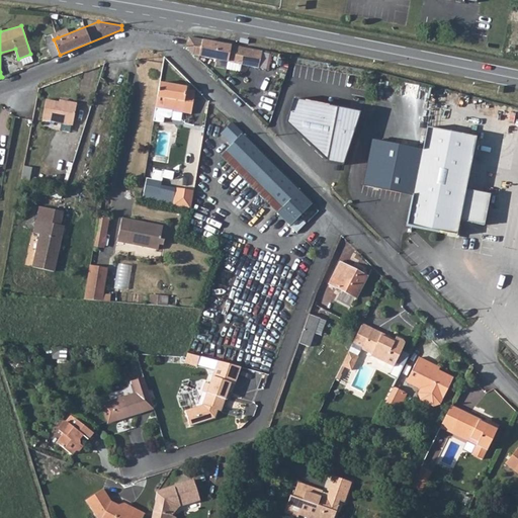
[(241,64),(258,68),(262,51),(226,44),(188,36),(186,47),(194,55),(228,62),(226,69),(239,72),(241,64)]
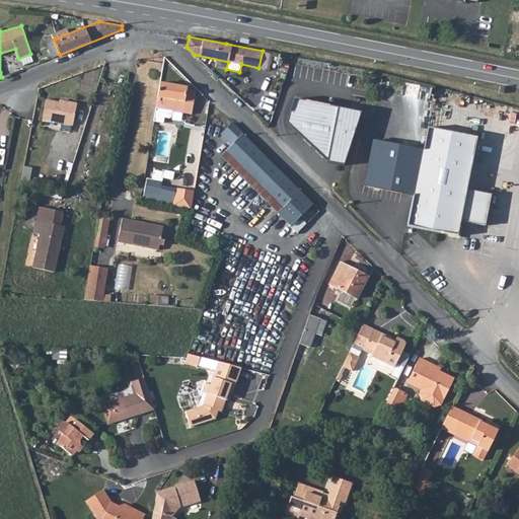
[(47,43),(52,58),(60,55),(54,40),(47,43)]
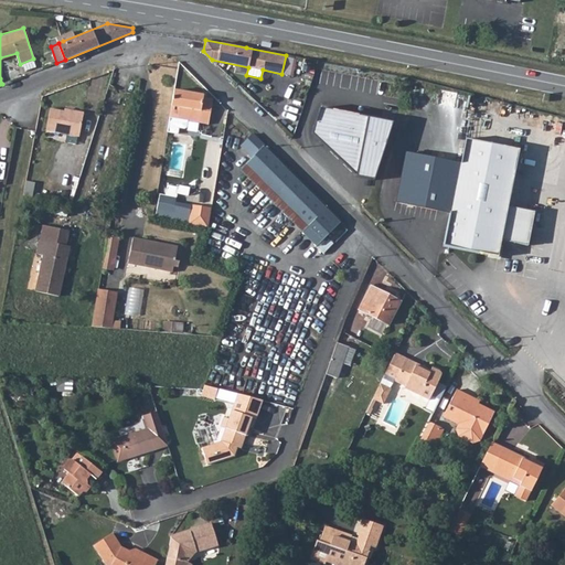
[(242,88),(253,98),(255,96),(253,95),(255,92),(246,84),(242,88)]
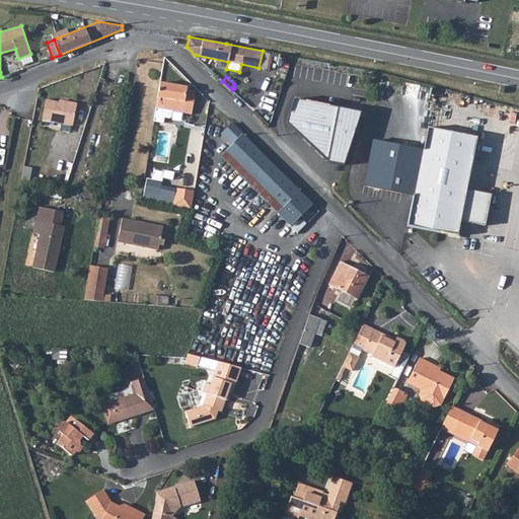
[(152,119),(152,121),(161,122),(162,117),(167,117),(170,116),(171,110),(190,114),(192,102),(182,100),(184,89),(186,86),(159,82),(152,119)]
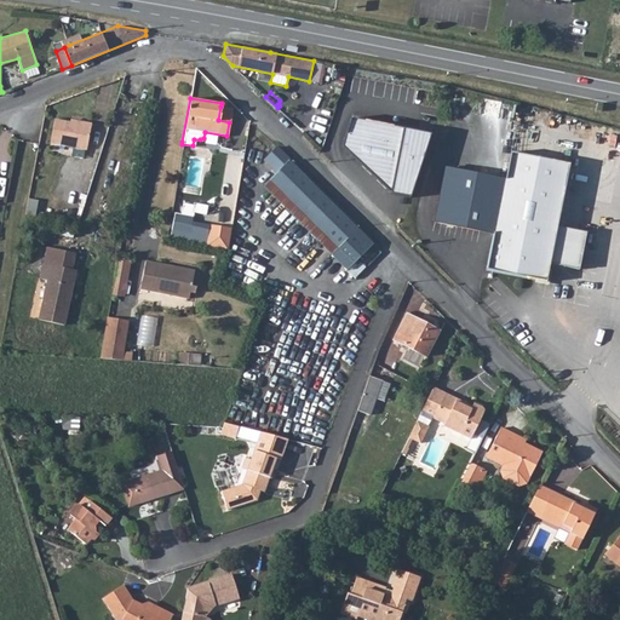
[(286,109),(292,102),(288,98),(282,105),(286,109)]
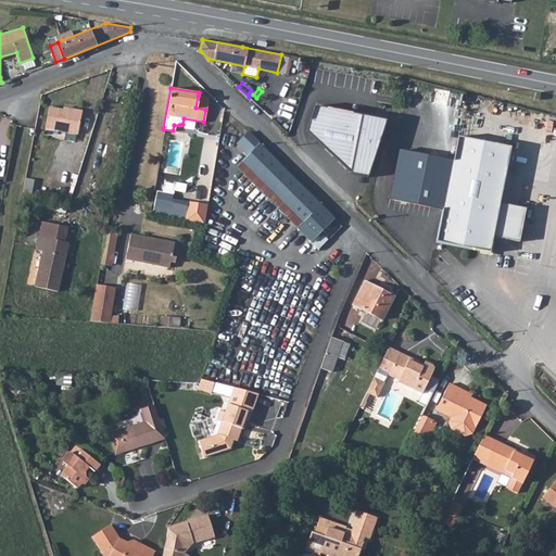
[(198,96),(196,108),(205,110),(207,97),(198,96)]
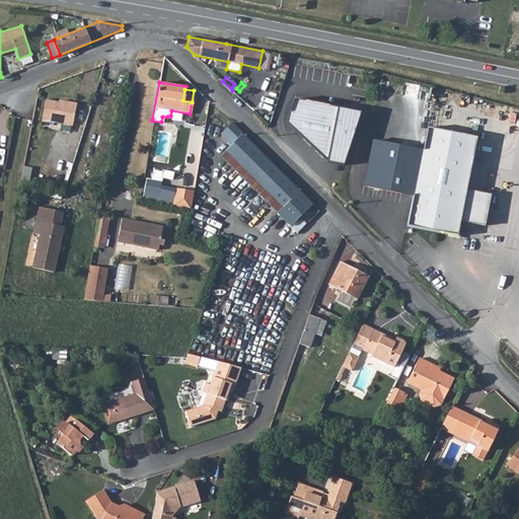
[(41,120),(71,126),(76,101),(64,99),(63,101),(45,98),(41,120)]
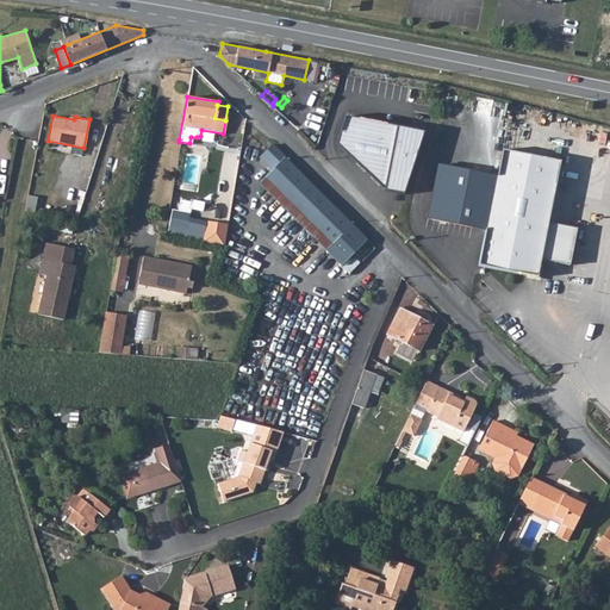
[(414,151),(422,130),(344,116),(332,144),(380,191),(399,195),(405,175),(414,151)]
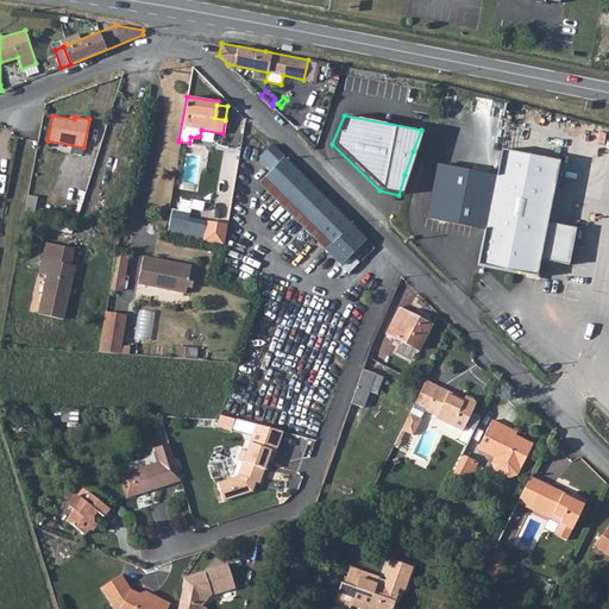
[(259,156),(272,169),(284,157),(270,144),(259,156)]
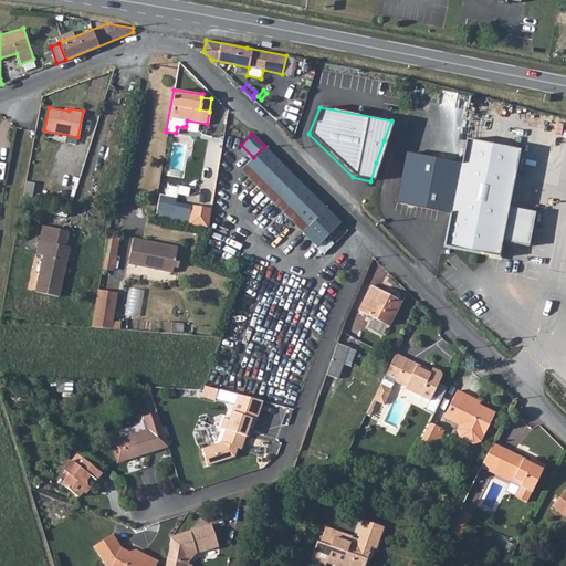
[(396,201),(450,212),(442,244),(496,255),(523,146),(473,135),(465,164),(406,152),(396,201)]
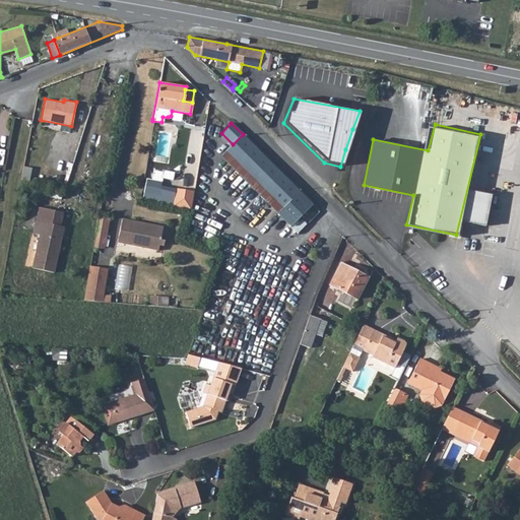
[(228,149),(245,168),(275,198),(282,183),(285,176),(263,154),(243,134),(233,144),(228,149)]
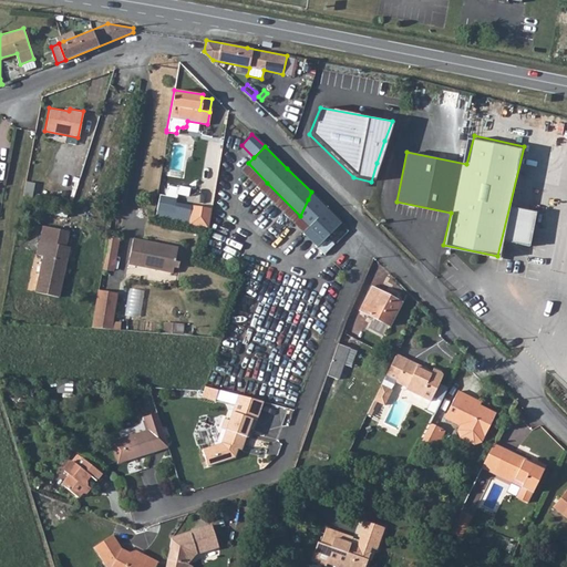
[(23,196),(32,197),(34,183),(26,182),(23,196)]
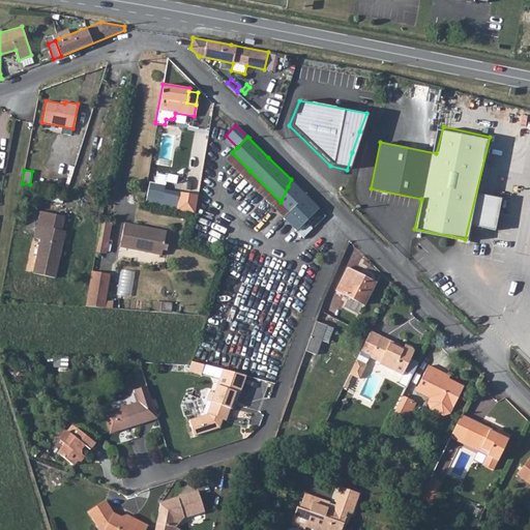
[(281,202),(301,223),(318,206),(291,179),(288,186),(281,202)]
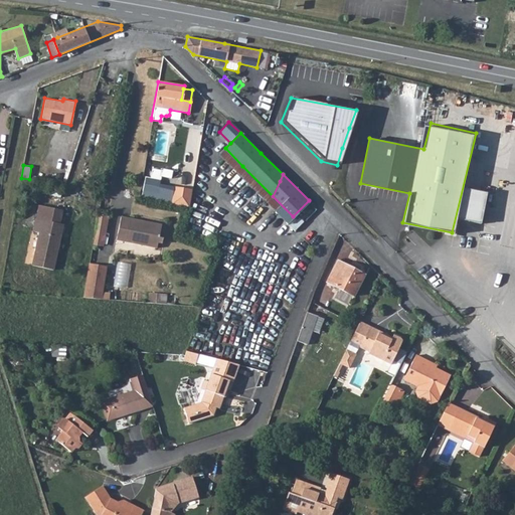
[(174,186),(171,203),(189,206),(192,189),(174,186)]
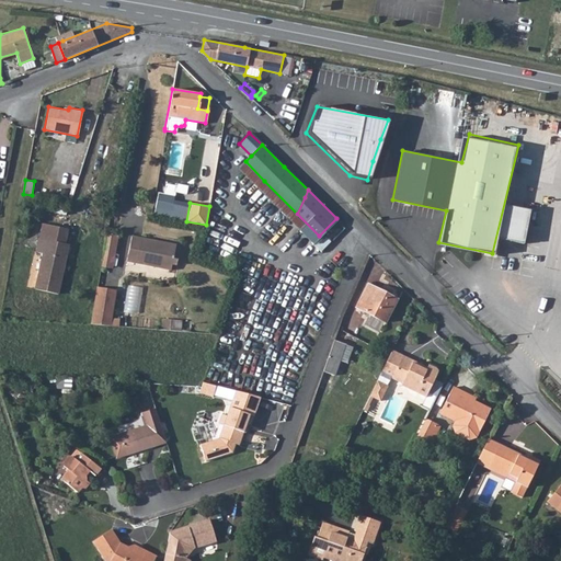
[(64,274),(60,273),(66,245),(65,244),(65,243),(68,229),(43,224),(37,252),(44,253),(36,288),(59,293),(64,274)]
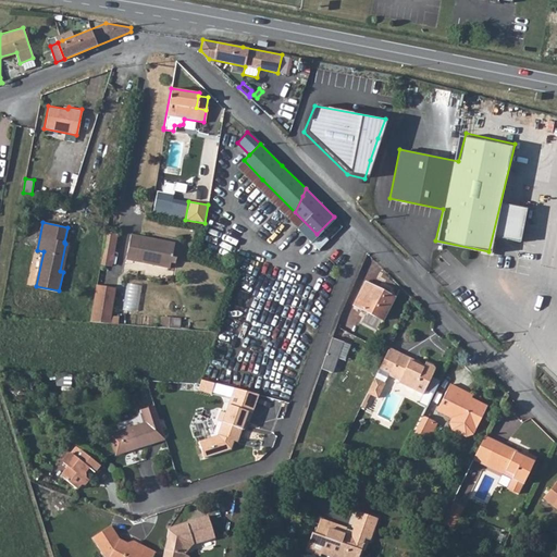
[(110,232),(102,264),(113,267),(120,234),(110,232)]
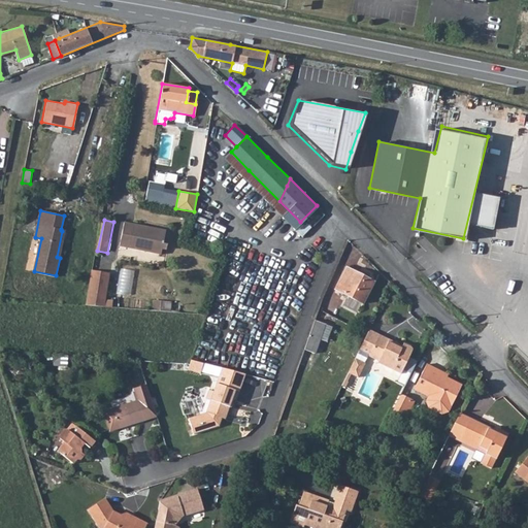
[(121,245),(162,254),(166,229),(125,222),(121,245)]
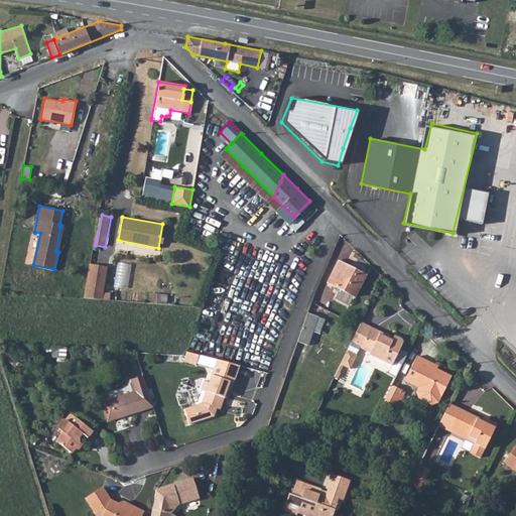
[(327,282),(355,296),(365,275),(338,261),(327,282)]
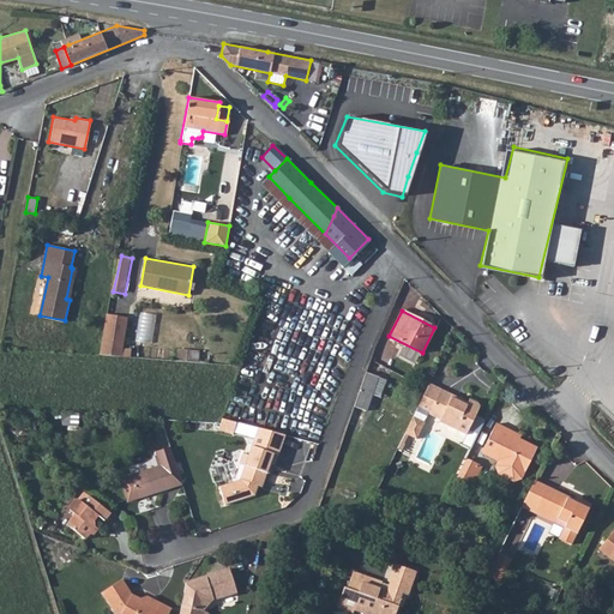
[(155,343),(157,313),(140,312),(138,341),(155,343)]
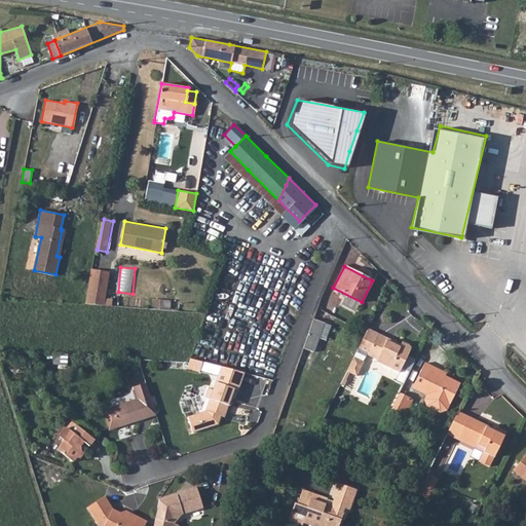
[(88,304),(115,306),(116,299),(109,298),(112,272),(94,270),(88,304)]
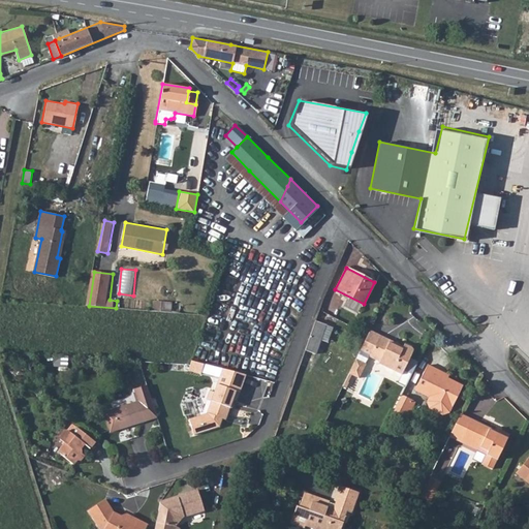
[(304,350),(314,353),(324,324),(314,320),(304,350)]
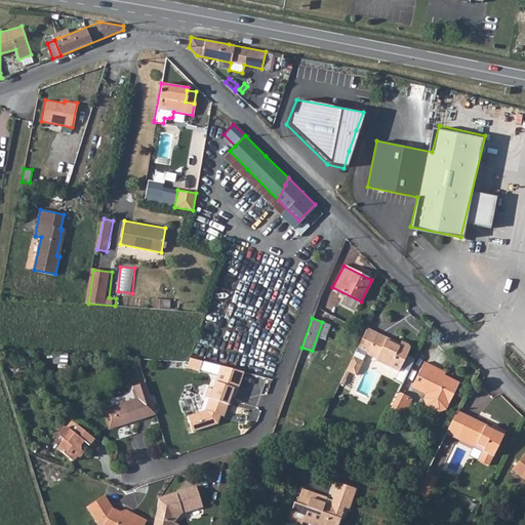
[(378,333),(368,328),(359,347),(369,352),(378,333)]
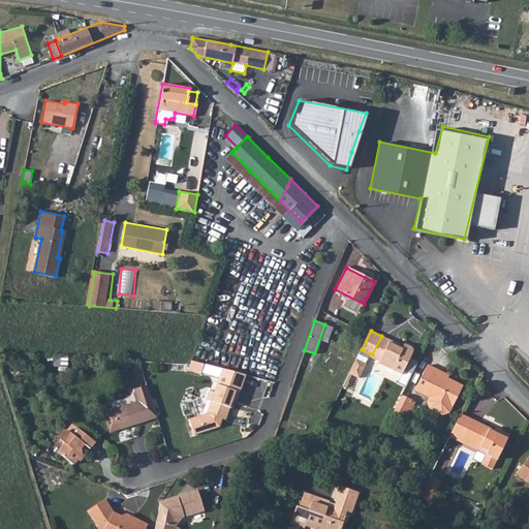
[(370,358),(380,362),(379,364),(402,375),(412,354),(413,351),(413,349),(412,348),(406,345),(403,349),(391,343),(392,341),(381,336),(372,354),(370,358)]
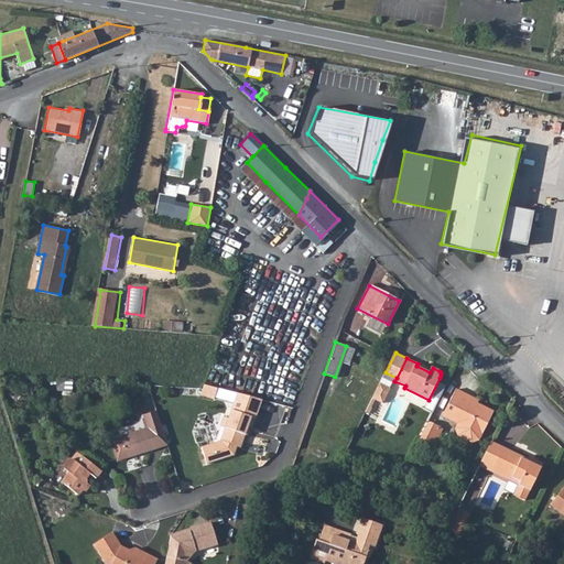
[(390,388),(380,382),(372,398),(382,403),(390,388)]
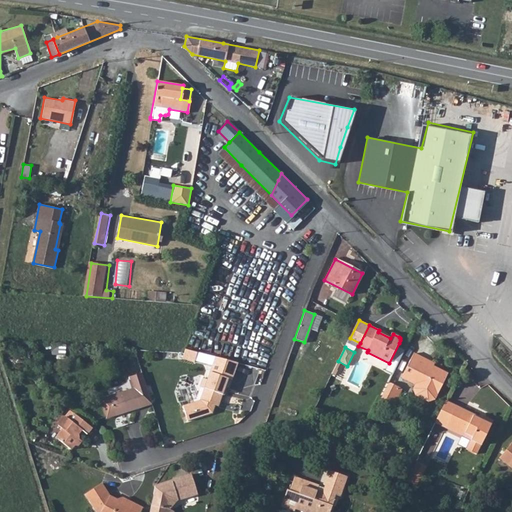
[(417,397),(430,404),(437,401),(450,376),(422,362),(424,359),(416,355),(404,379),(418,386),(415,391),(417,397)]
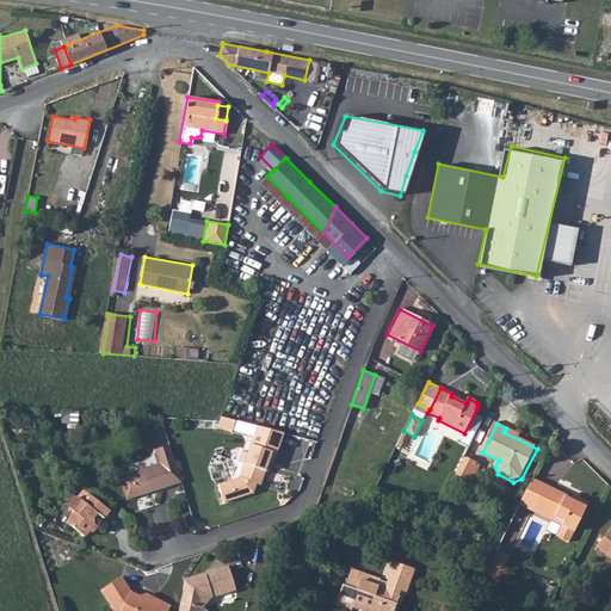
[(217,486),(223,505),(253,495),(257,486),(259,487),(269,463),(272,464),(283,433),(270,429),(257,426),(246,455),(241,452),(238,463),(244,466),(238,480),(224,486),(217,486)]
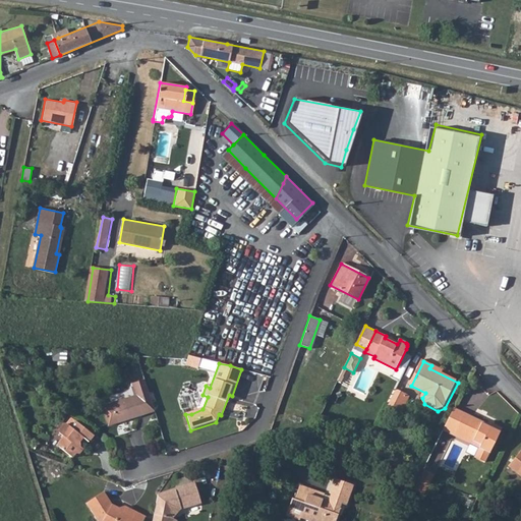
[(142,381),(131,384),(134,396),(100,407),(105,426),(140,415),(139,413),(152,409),(142,381)]
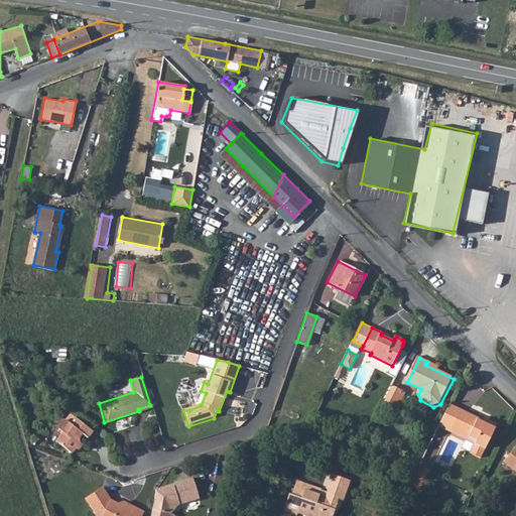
[(385,402),(394,406),(402,391),(393,386),(385,402)]
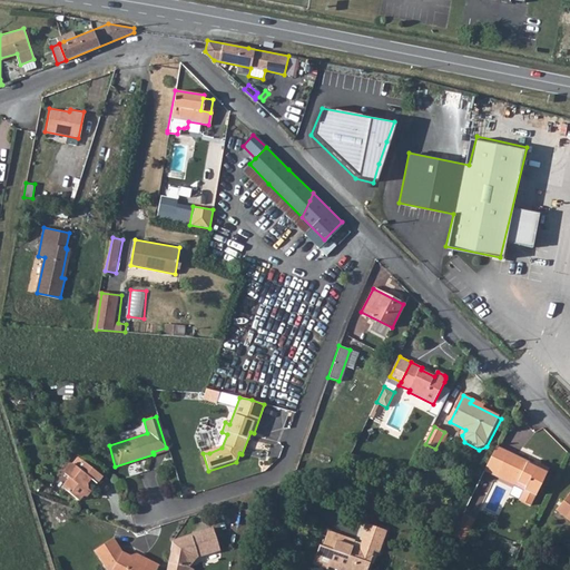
[(435,449),(439,451),(448,433),(444,432),(435,449)]
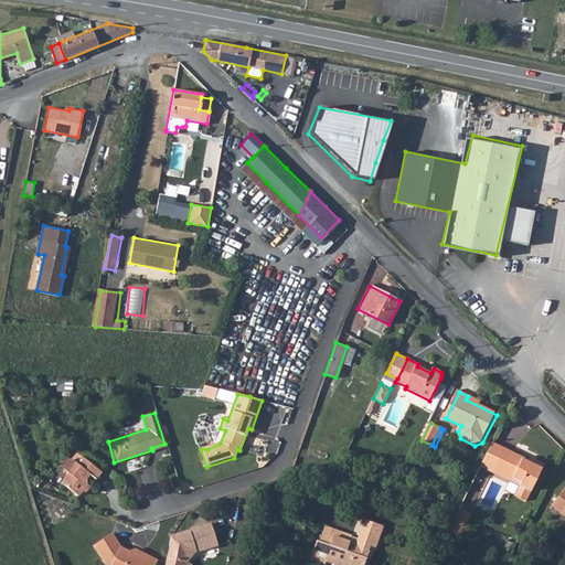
[(483,464),(494,469),(505,448),(494,443),(483,464)]
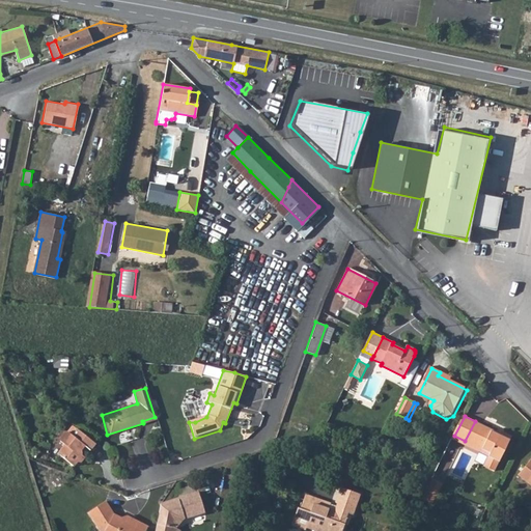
[(475,421),(465,441),(491,453),(485,466),(497,471),(513,437),(502,431),(500,436),(493,431),(494,430),(475,421)]
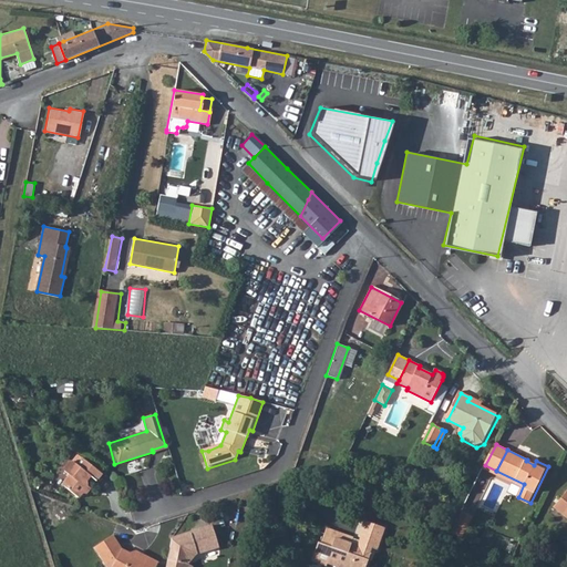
[(70,463),(65,462),(61,467),(62,472),(66,475),(61,482),(61,486),(75,497),(83,487),(83,482),(88,477),(93,482),(100,474),(79,459),(73,465),(70,463)]
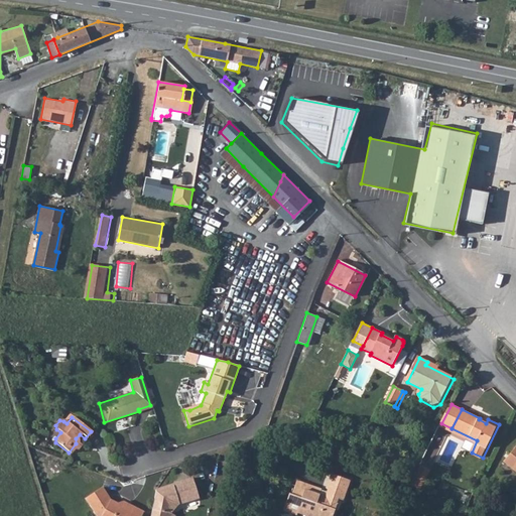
[(302,441),(318,444),(319,441),(320,437),(310,434),(305,433),(302,441)]
